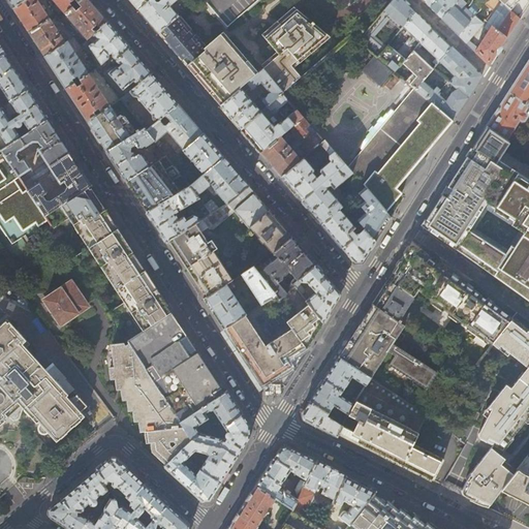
[(7,0),(13,8),(26,0),(7,0)]
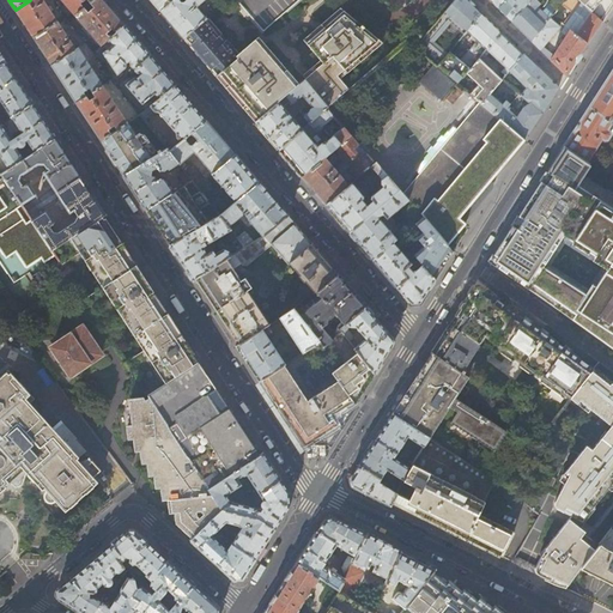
[(48,4),(46,5),(41,0),(30,0),(16,10),(24,24),(34,37),(58,23),(48,10),(50,7),(48,4)]
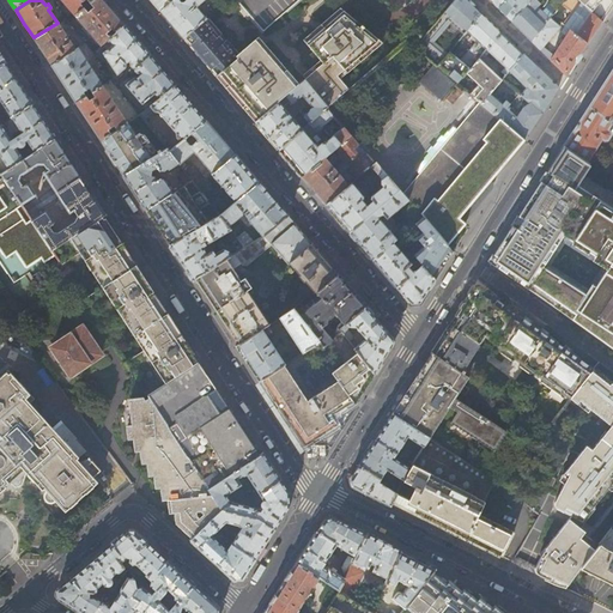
[(77,16),(93,0),(62,0),(73,13),(72,16),(73,18),(77,16)]
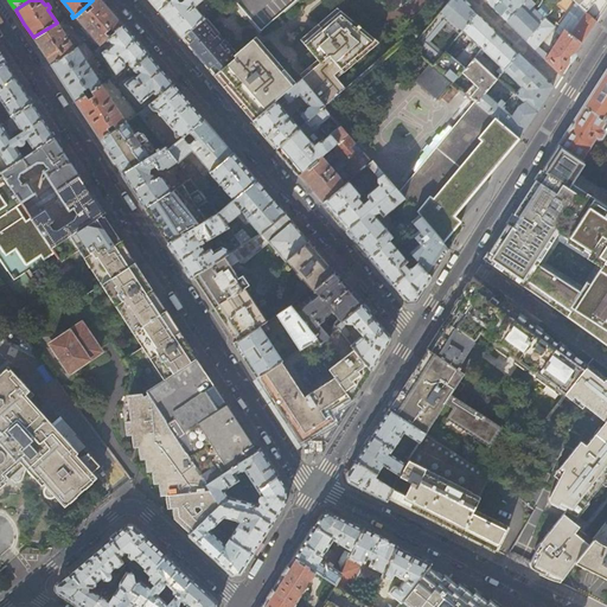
[(112,11),(101,0),(93,0),(76,16),(101,45),(123,25),(112,11)]
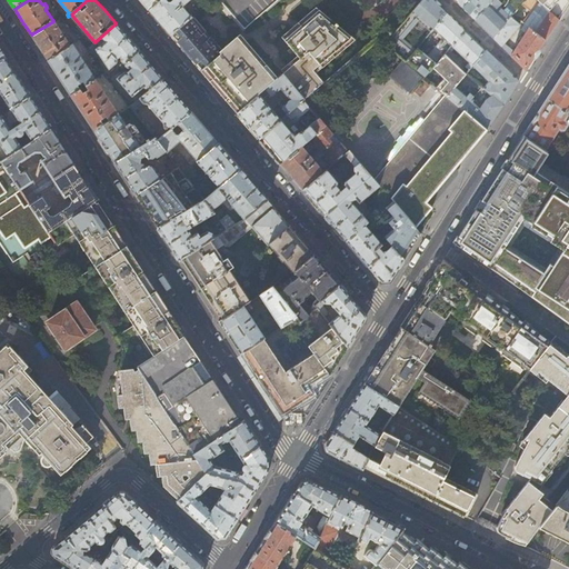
[(139,0),(148,11),(160,0),(139,0)]
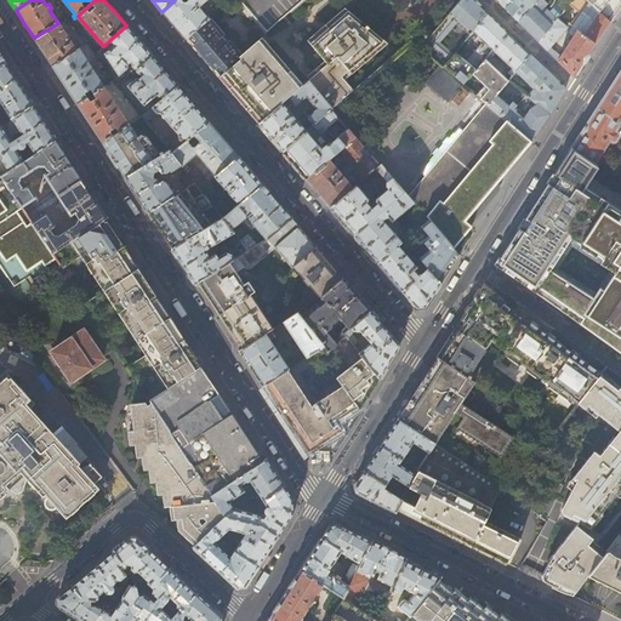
[(188,0),(184,3),(182,0),(175,0),(161,12),(174,26),(186,39),(209,20),(210,18),(200,6),(206,0),(188,0)]
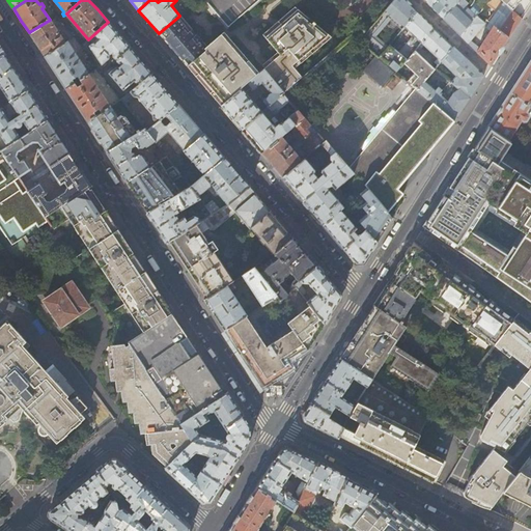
[(204,0),(228,27),(259,0),(204,0)]
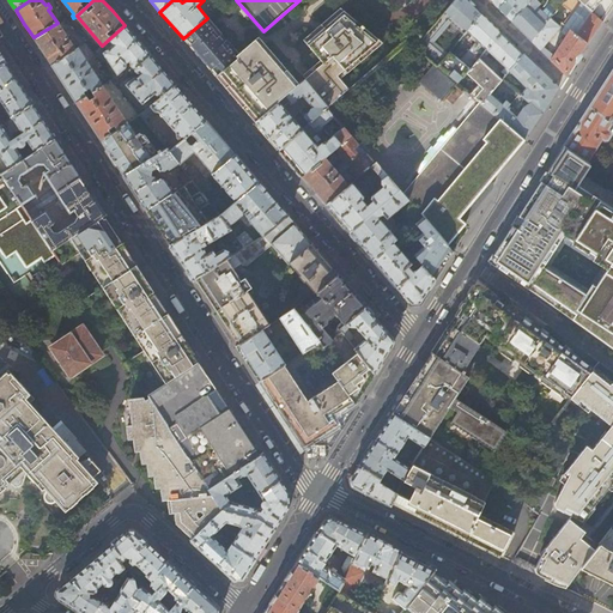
[(465,35),(481,14),(472,4),(467,0),(456,0),(416,48),(438,67),(448,55),(435,44),(435,43),(451,24),(465,35)]
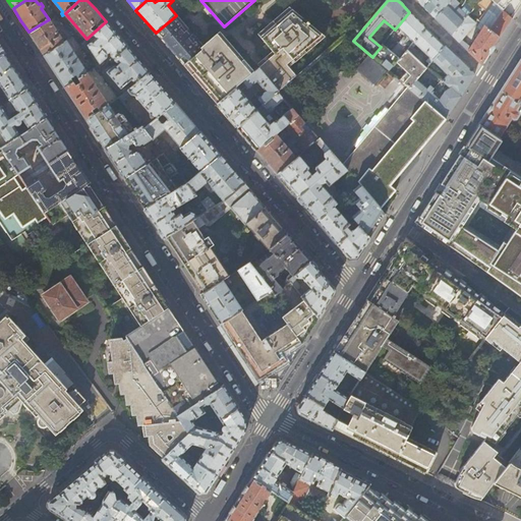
[(419,0),(418,2),(426,10),(436,18),(451,0),(419,0)]
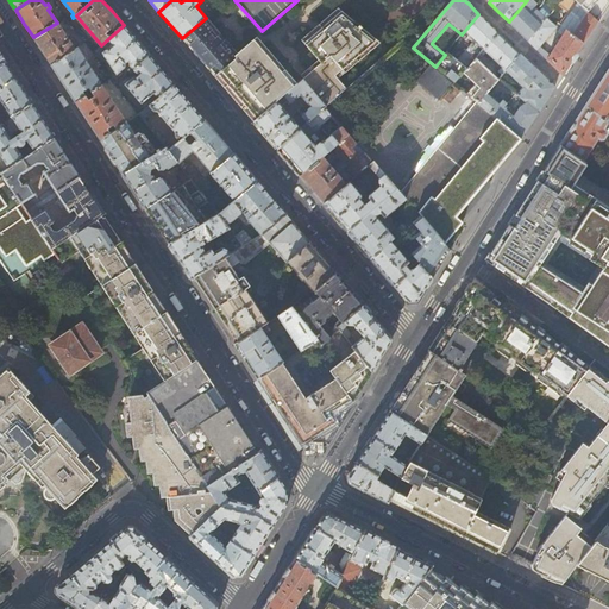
[(528,42),(541,25),(546,19),(553,11),(544,2),(544,0),(527,0),(509,22),(516,30),(528,42)]
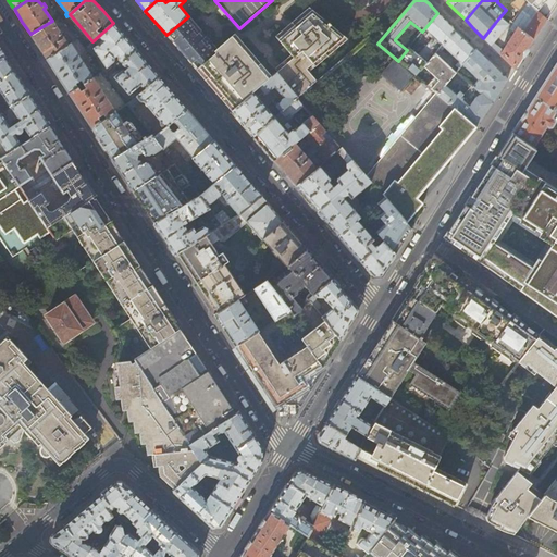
[(540,32),(547,20),(546,19),(524,0),(514,0),(511,3),(522,12),(514,24),(533,39),(534,40),(540,32)]
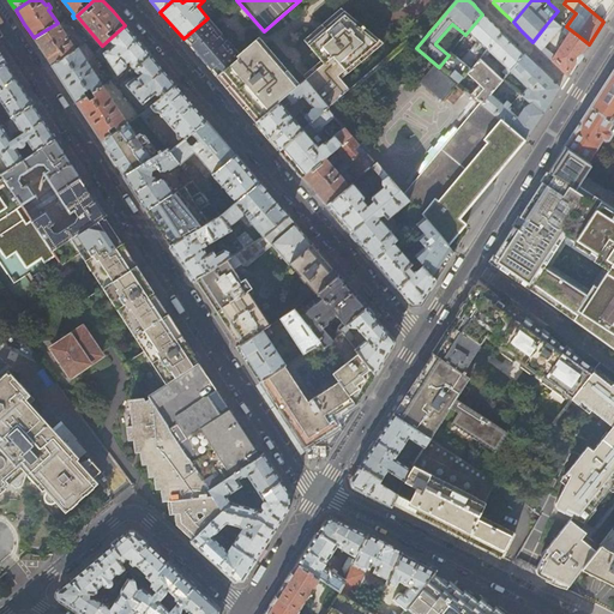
[(613,2),(613,1),(613,0),(578,0),(602,20),(613,2)]
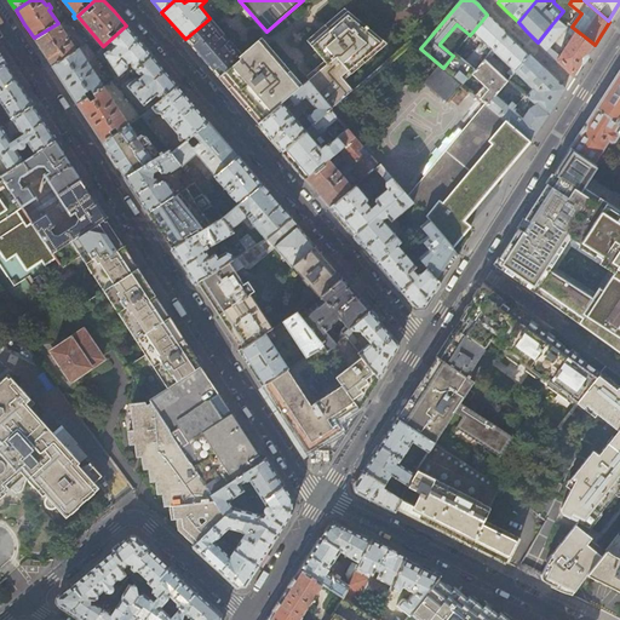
[(382,39),(350,7),(313,45),(328,64),(309,81),(332,108),(352,90),(340,75),(382,39)]
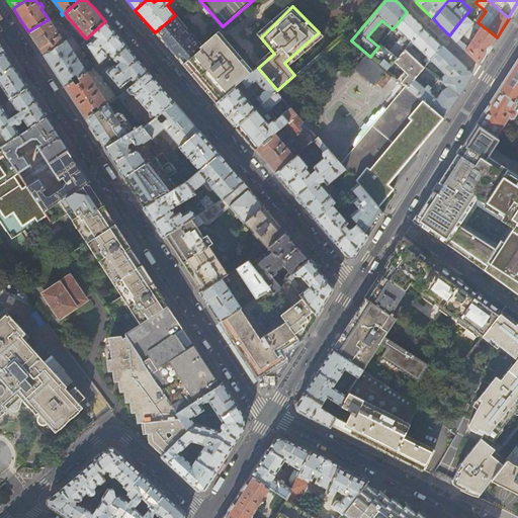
[(409,46),(423,27),(416,20),(407,12),(393,29),(384,39),(389,44),(391,40),(393,41),(401,31),(409,40),(406,45),(408,46),(409,46)]
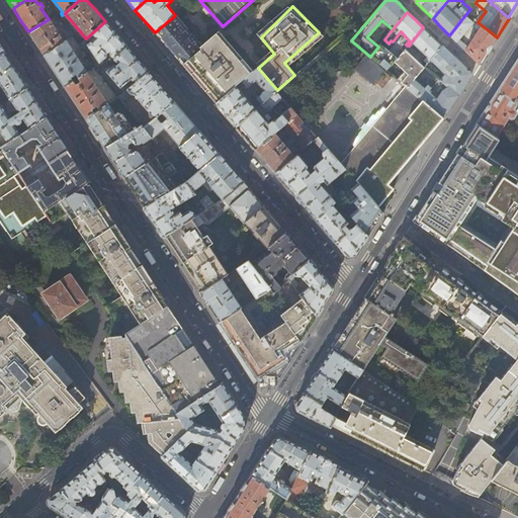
[(219,100),(251,74),(216,33),(200,47),(174,16),(155,32),(164,44),(182,65),(185,63),(219,100)]
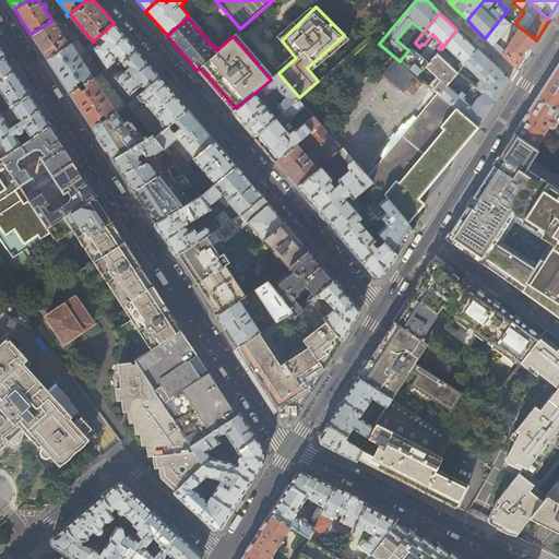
[(526,54),(535,39),(515,24),(512,30),(516,33),(513,37),(511,36),(509,39),(511,42),(503,52),(495,44),(510,25),(501,18),(497,23),(485,38),(496,49),(516,69),(526,54)]
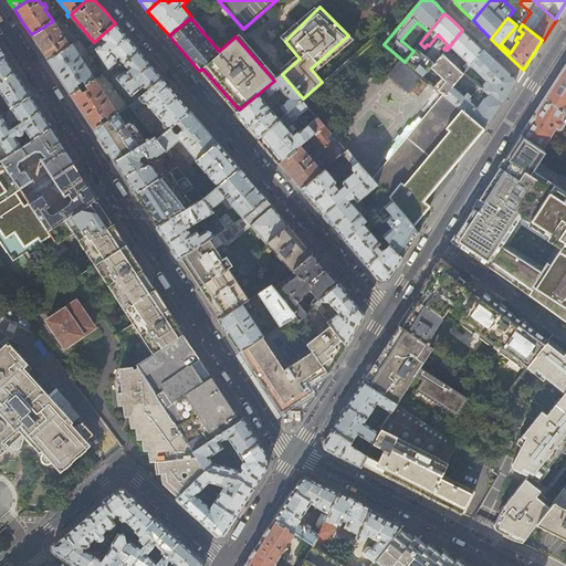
[(59,31),(53,21),(31,34),(39,48),(48,61),(70,46),(62,34),(64,33),(62,30),(61,30),(59,31)]
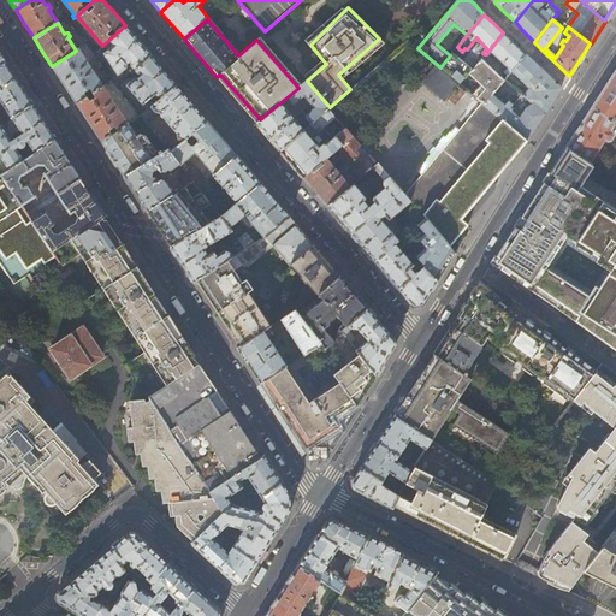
[(138,42),(125,25),(102,46),(96,51),(101,55),(105,53),(120,77),(124,73),(122,71),(126,67),(126,63),(130,60),(134,67),(130,71),(131,72),(150,55),(138,42)]
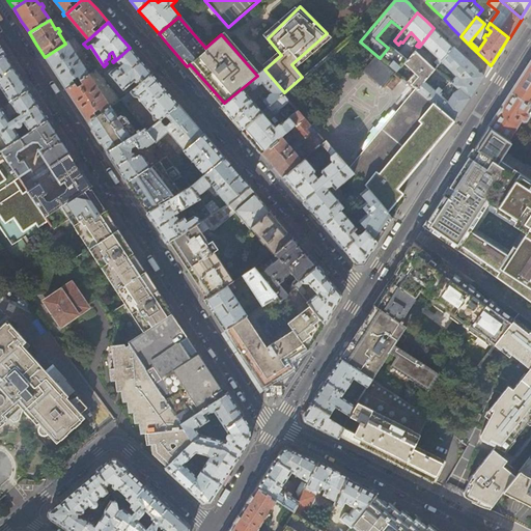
[(438,65),(453,47),(444,37),(434,28),(419,47),(421,49),(423,46),(439,59),(436,63),(438,65)]
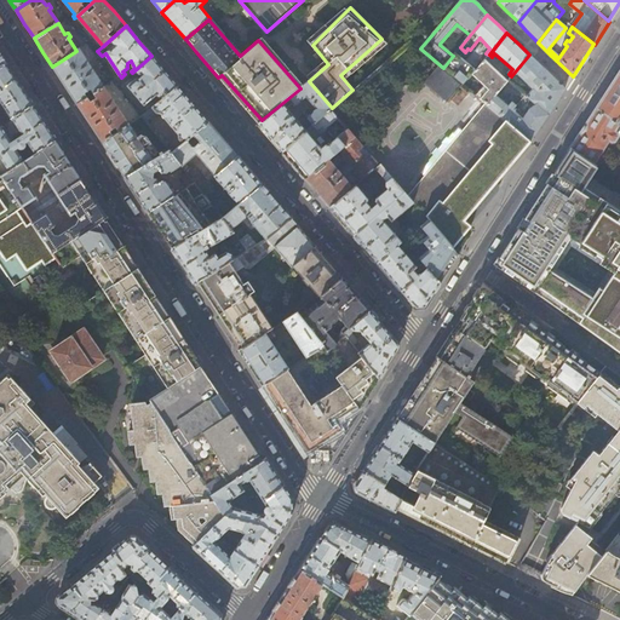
[(76,103),(103,86),(79,50),(76,51),(52,67),(64,85),(76,103)]
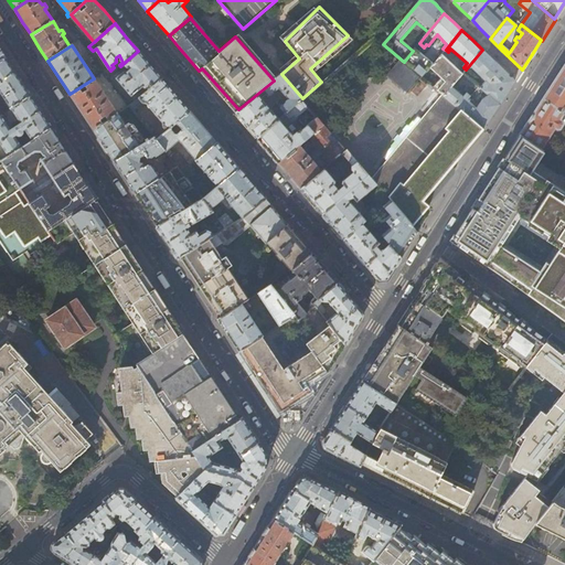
[(430,68),(433,65),(414,50),(413,51),(404,62),(423,77),(430,68)]
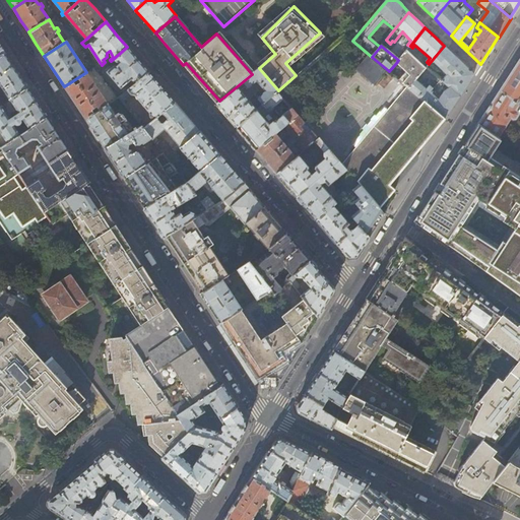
[(466,85),(473,74),(455,57),(444,46),(429,64),(427,67),(459,96),(466,85)]
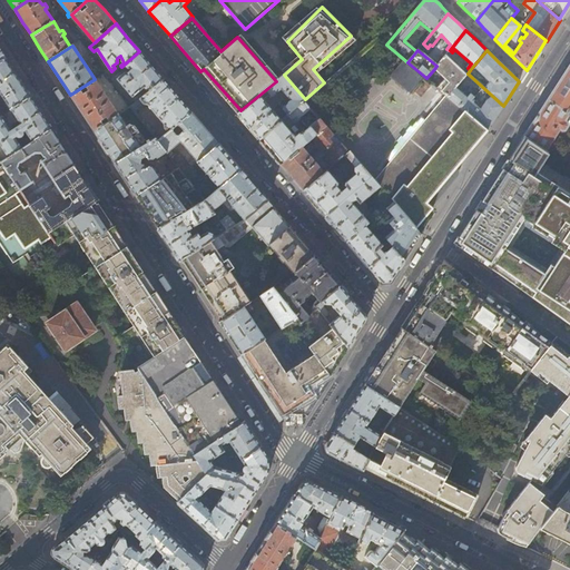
[(137,101),(163,79),(151,66),(139,51),(121,67),(123,68),(126,66),(128,68),(130,68),(133,70),(129,72),(126,72),(121,77),(119,75),(116,77),(137,101)]
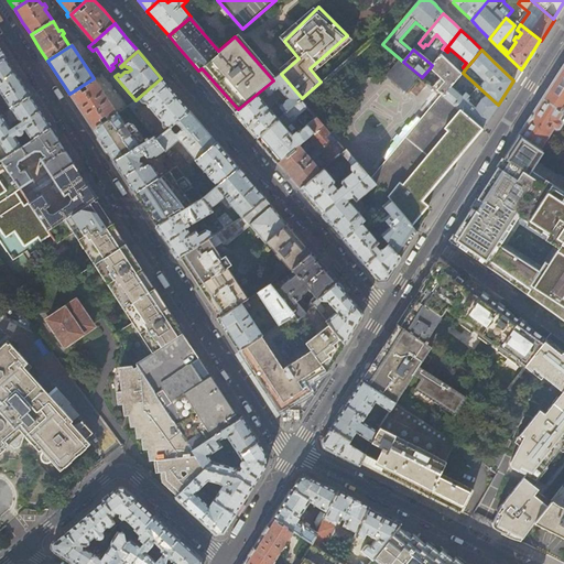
[(443,95),(462,74),(441,55),(432,65),(430,68),(445,82),(442,86),(436,82),(433,86),(443,95)]
